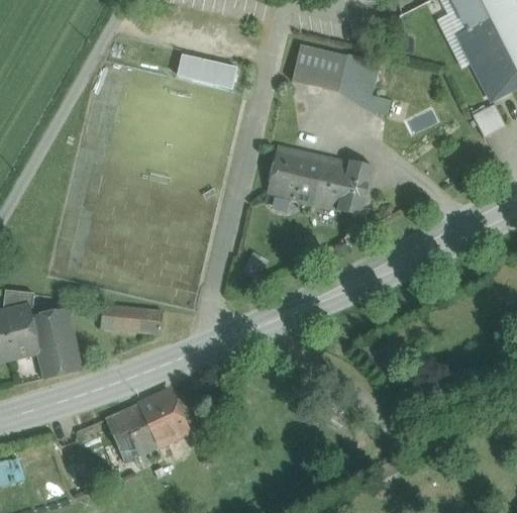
[(462,67),(473,61),(458,33),(468,28),(466,25),(468,24),(455,0),(428,0),(462,67)]
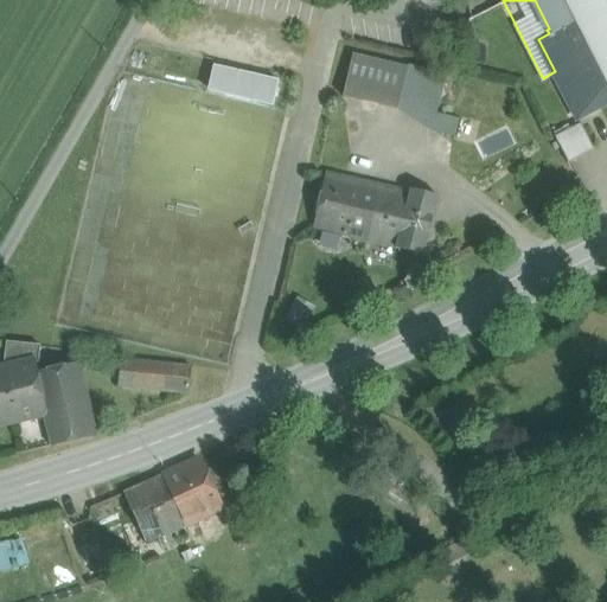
[(606,81),(564,0),(535,0),(549,29),(547,30),(549,33),(538,39),(555,71),(577,115),(606,100),(606,81)]
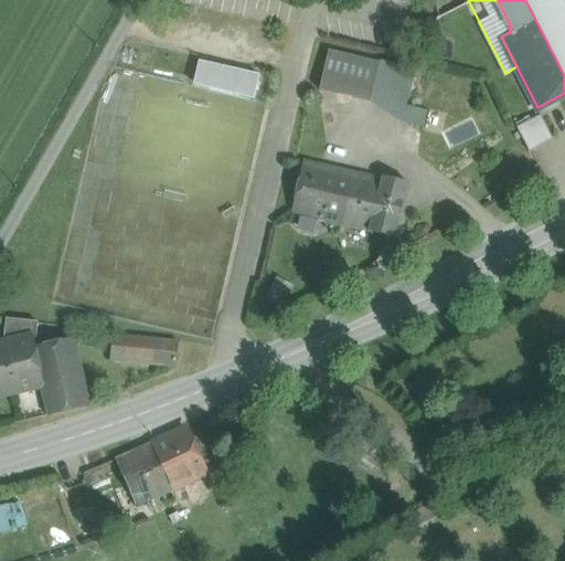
[(525,0),(564,75),(564,0),(525,0)]
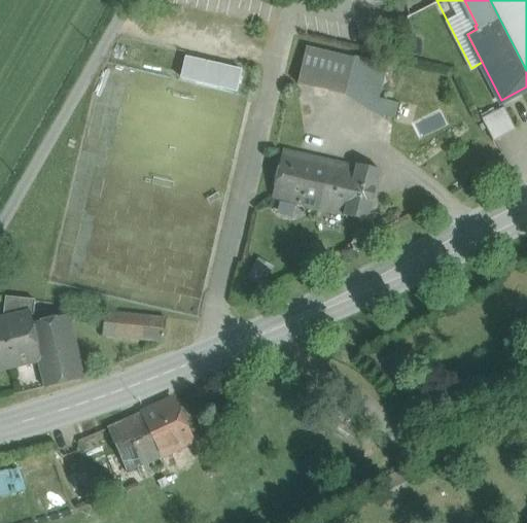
[(306,44),(297,80),(346,92),(354,56),(306,44)]
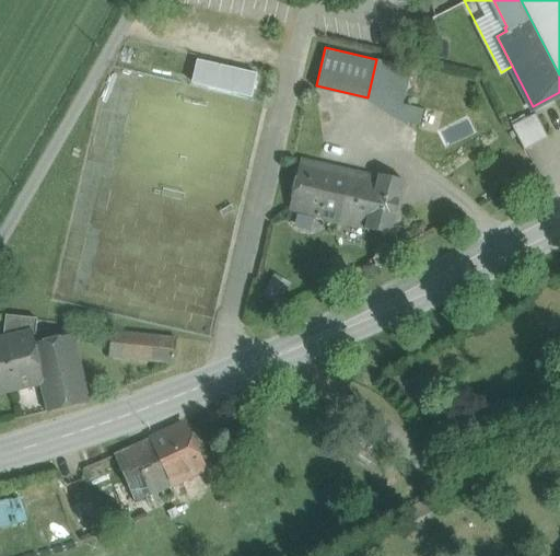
[(213,62),(199,59),(194,81),(208,84),(213,62)]
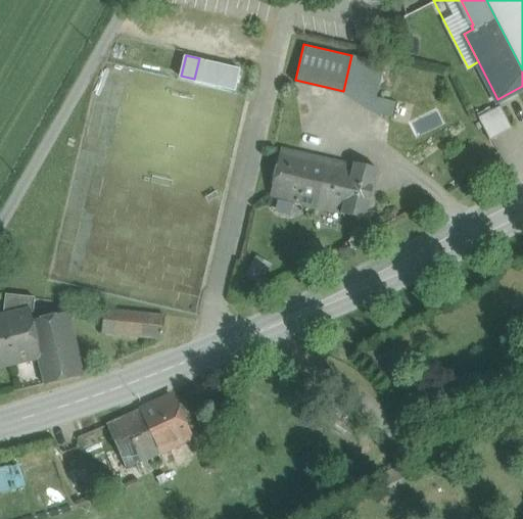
[(351,55),(343,91),(373,108),(376,91),(381,62),(351,55)]
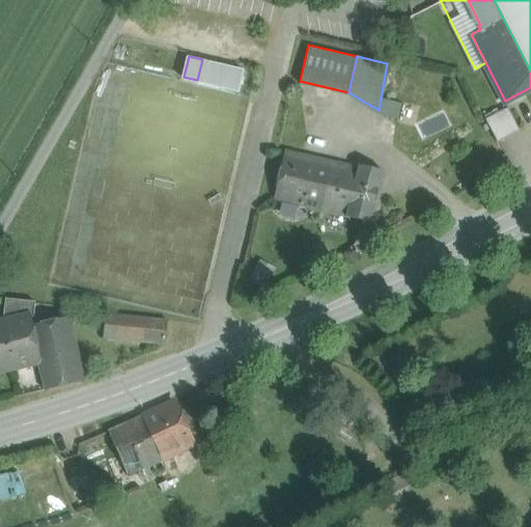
[(225,64),(202,59),(197,80),(220,86),(225,64)]
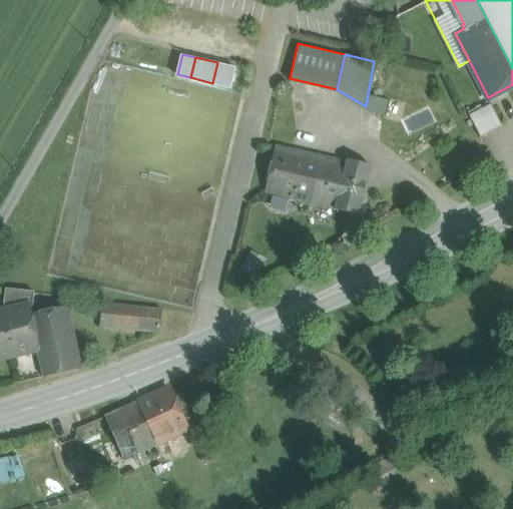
[(235,66),(217,62),(212,83),(230,87),(235,66)]
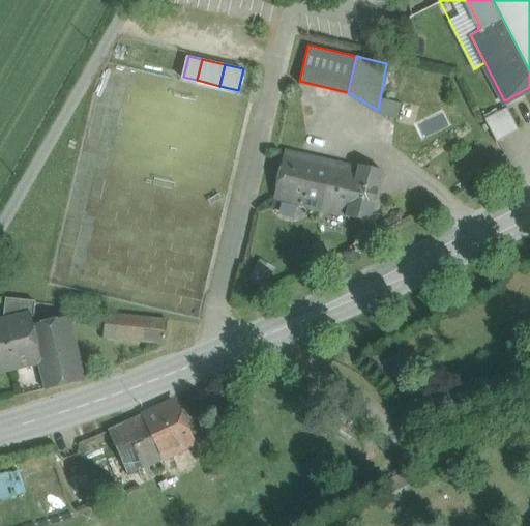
[(381,92),(378,110),(387,112),(390,94),(381,92)]
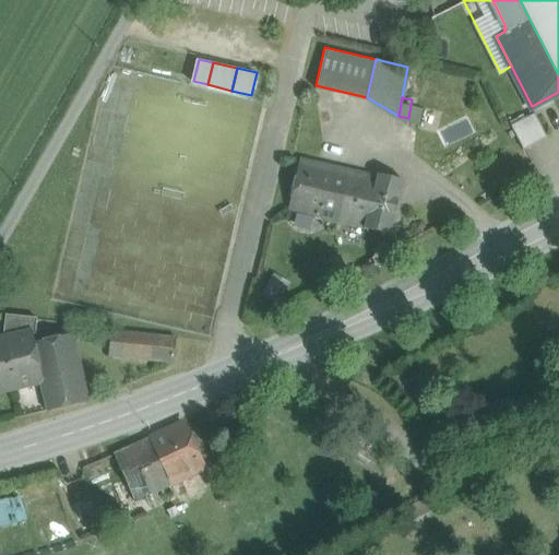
[(535,111),(512,124),(523,148),(547,134),(535,111)]
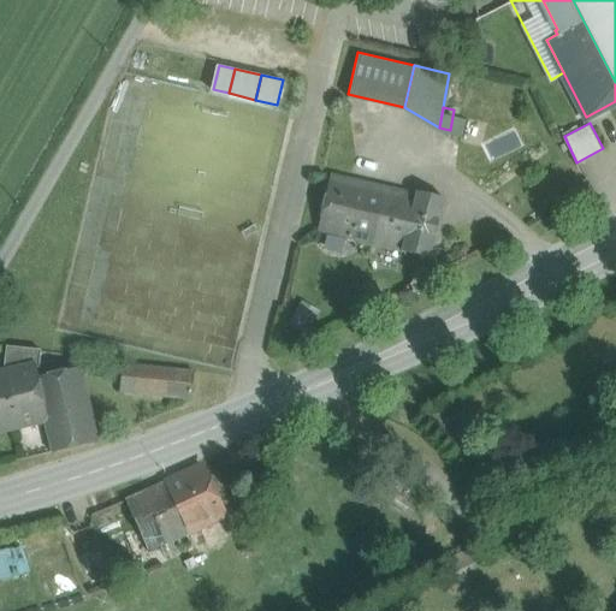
[(386,188),(331,175),(319,227),(373,241),(386,188)]
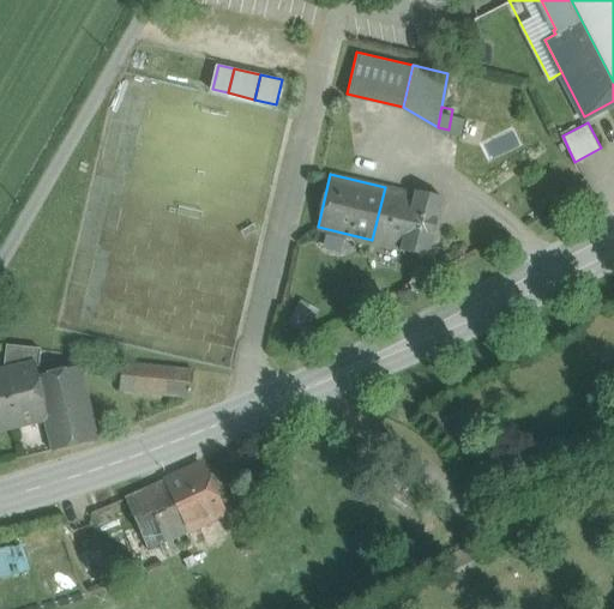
[(415,193),(385,187),(372,240),(402,248),(429,255),(444,196),(416,188),(415,191),(416,191),(415,193)]
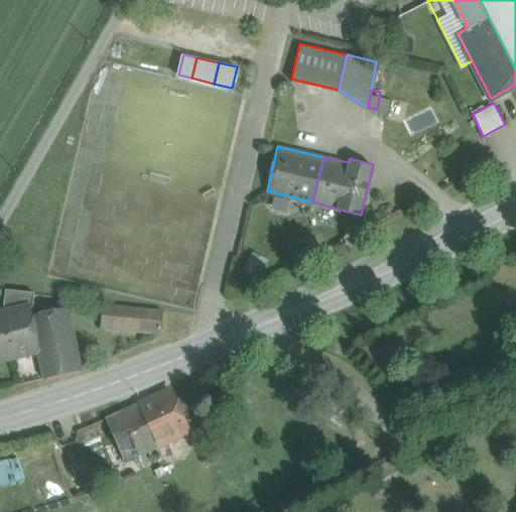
[(245,272),(255,277),(262,263),(251,258),(245,272)]
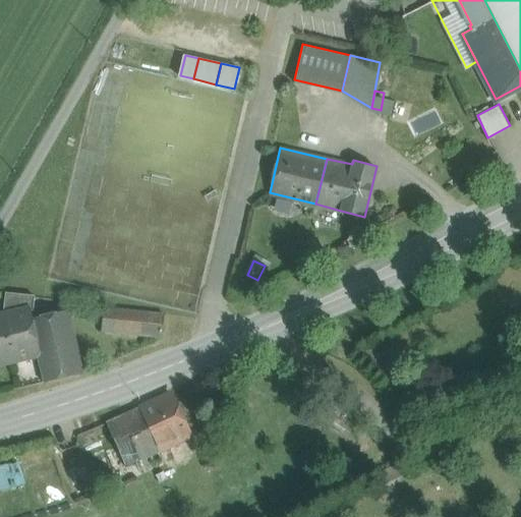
[(35,294),(6,291),(3,313),(29,307),(29,309),(34,308),(35,294)]
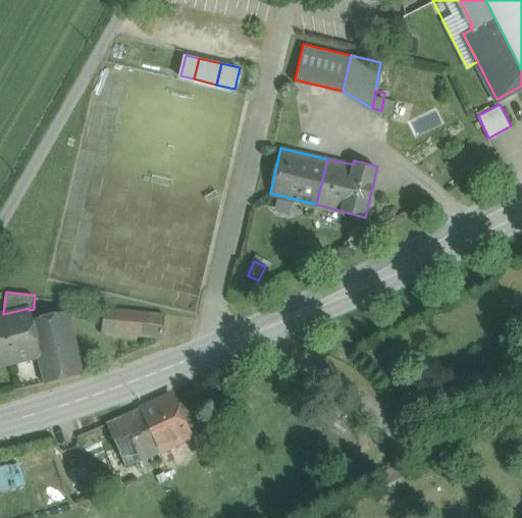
[(165,313),(104,306),(102,329),(162,337),(165,313)]
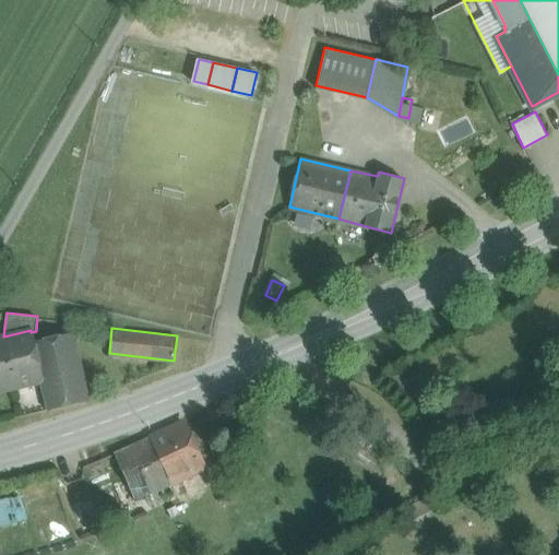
[(3,337),(0,337),(0,389),(40,379),(32,343),(33,342),(31,332),(31,330),(3,337)]
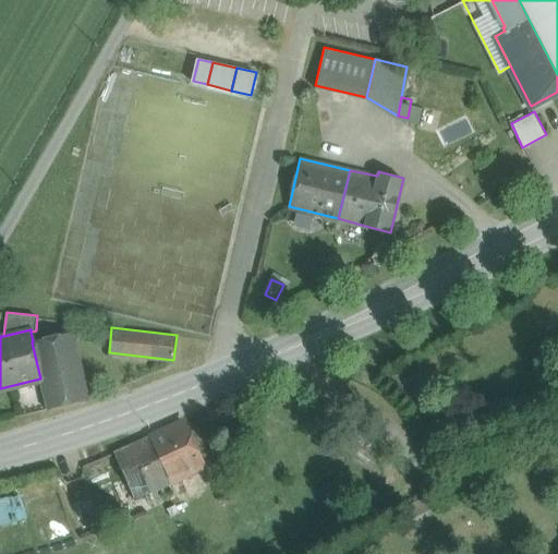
[(33,341),(32,342),(40,378),(47,407),(87,398),(72,333),(33,341)]
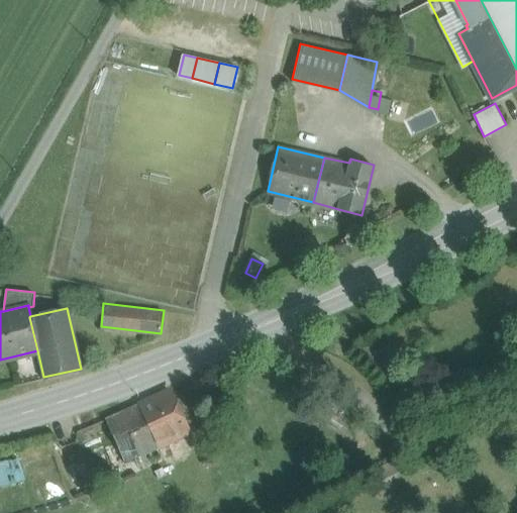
[(198,392),(211,389),(208,377),(195,380),(198,392)]
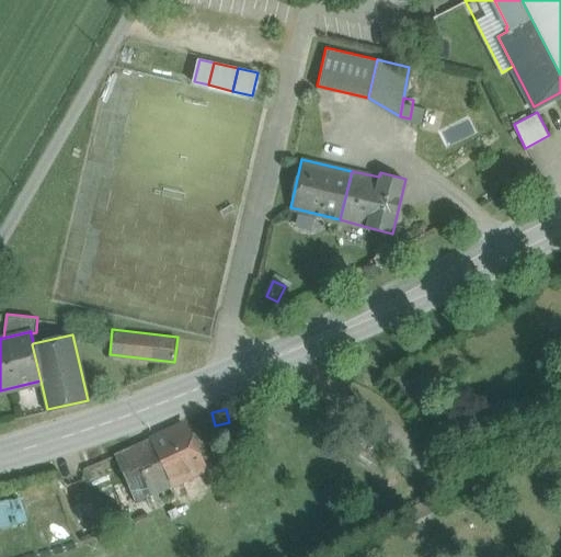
[(184,422),(114,454),(136,501),(204,467),(184,422)]
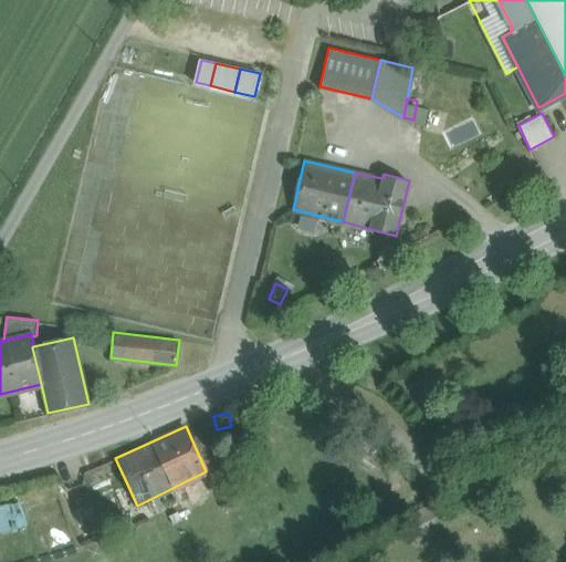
[(0,502),(0,526),(25,523),(22,500),(0,502)]
